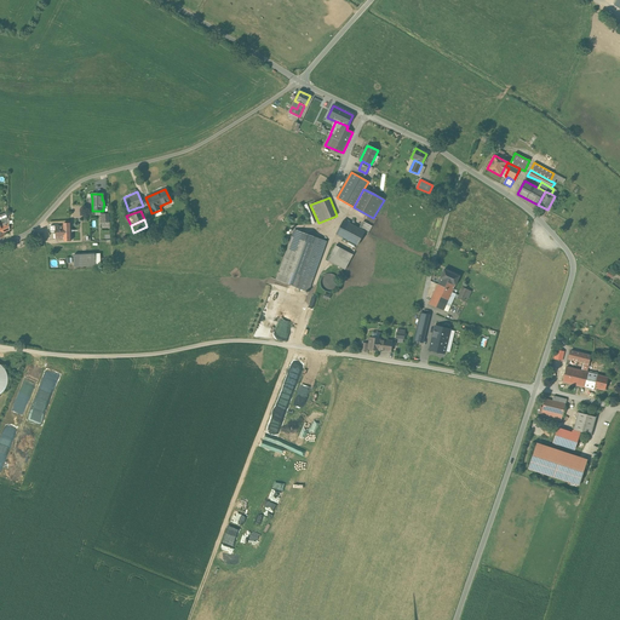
[(357,245),(365,233),(360,229),(343,220),(337,234),(357,245)]
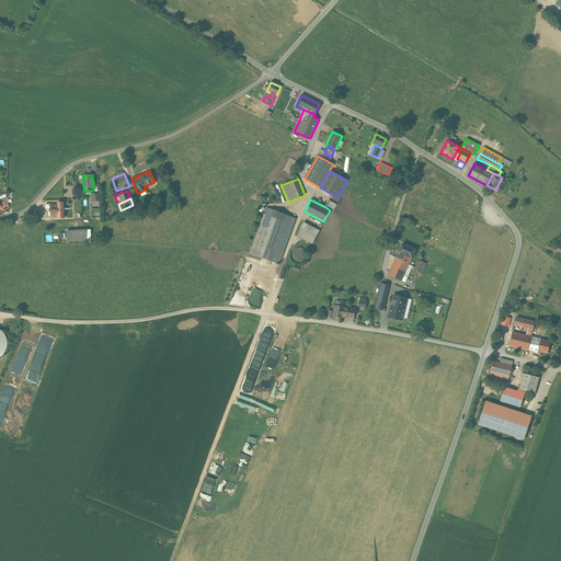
[(336,205),(329,201),(325,207),(330,210),(333,212),(336,205)]
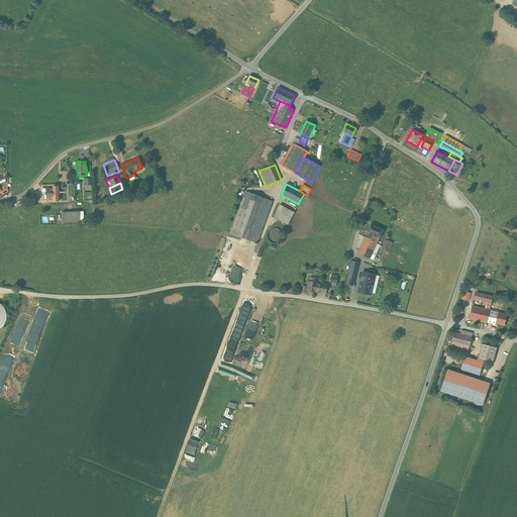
[(54,188),(41,189),(41,193),(46,193),(46,200),(54,199),(54,188)]
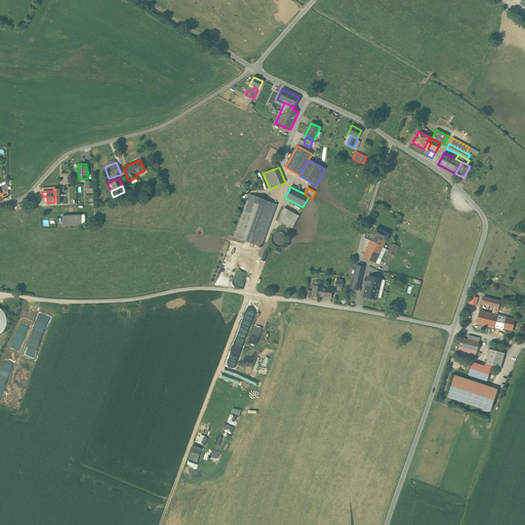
[(264,206),(247,200),(234,237),(260,247),(274,210),(264,206)]
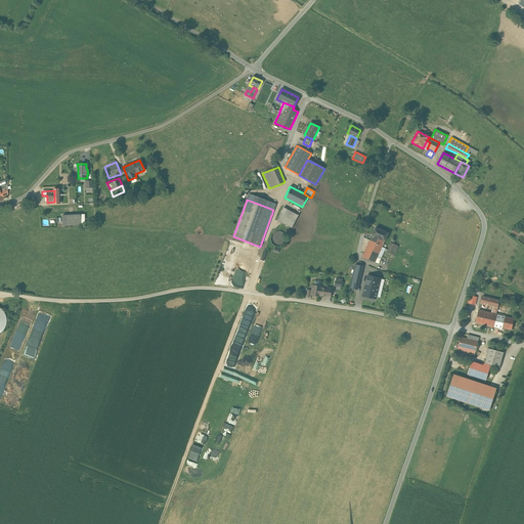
[(263,206),(273,210),(275,204),(265,201),(263,206)]
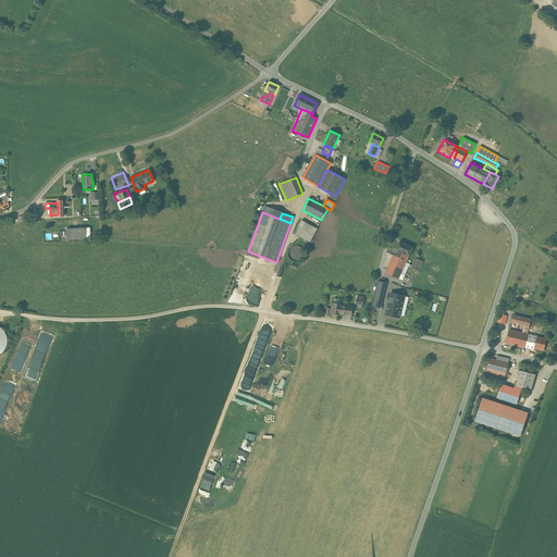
[(301,221),(295,234),(310,242),(317,230),(301,221)]
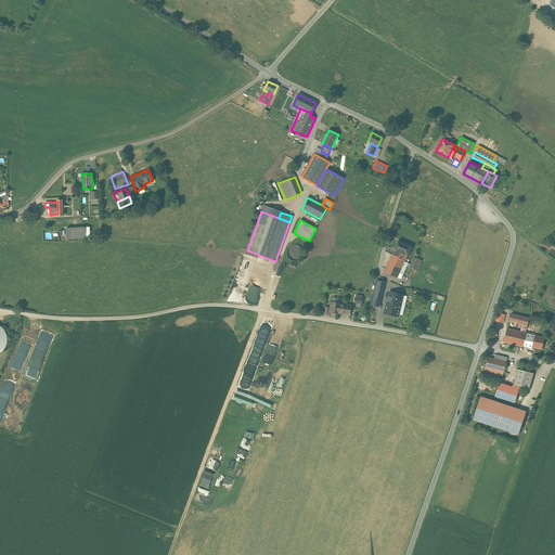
[(85,228),(65,229),(66,239),(86,239),(85,228)]
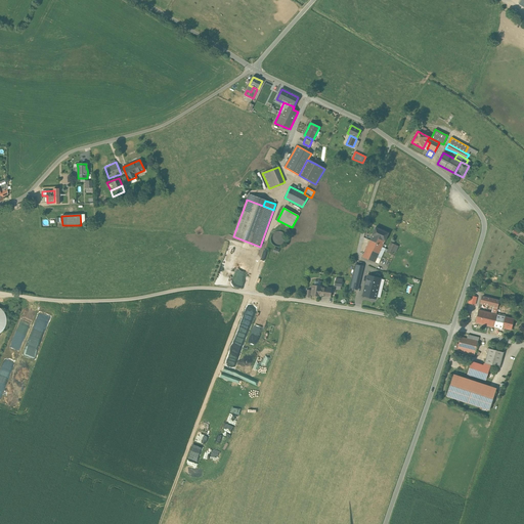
[(388,233),(376,227),(372,235),(373,235),(385,241),(388,233)]
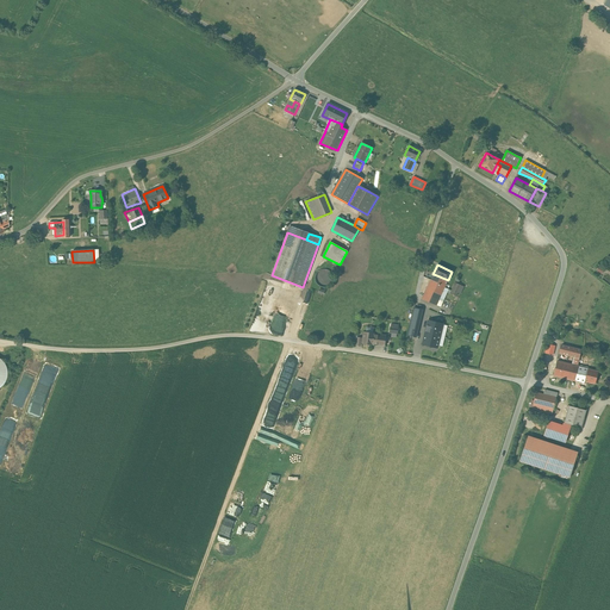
[(448,280),(434,274),(433,274),(430,279),(422,299),(436,305),(443,291),(444,287),(448,280)]
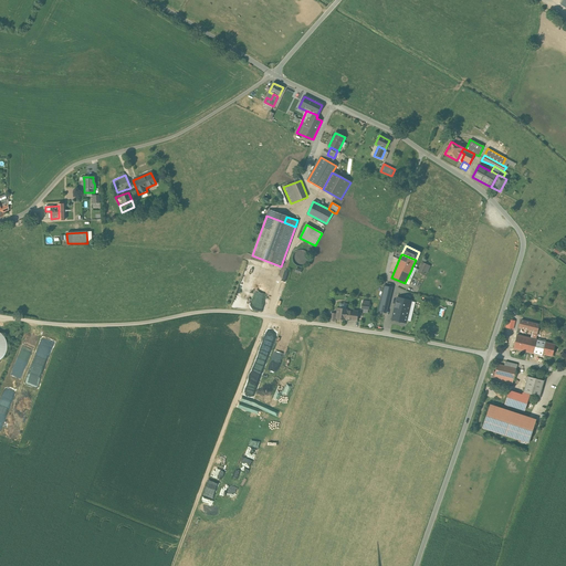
[(411,270),(405,283),(409,285),(415,271),(411,270)]
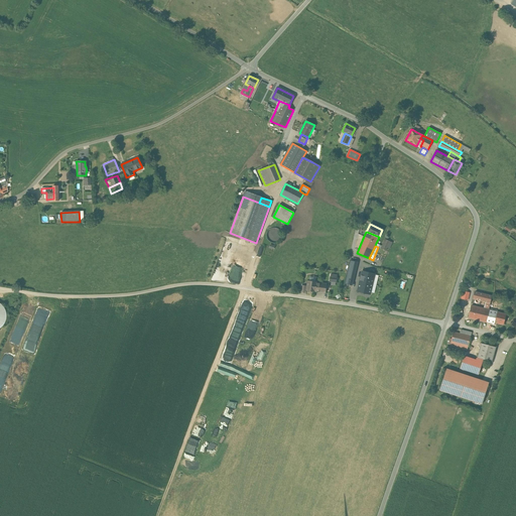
[(347,276),(354,278),(358,262),(350,260),(346,276),(347,276)]
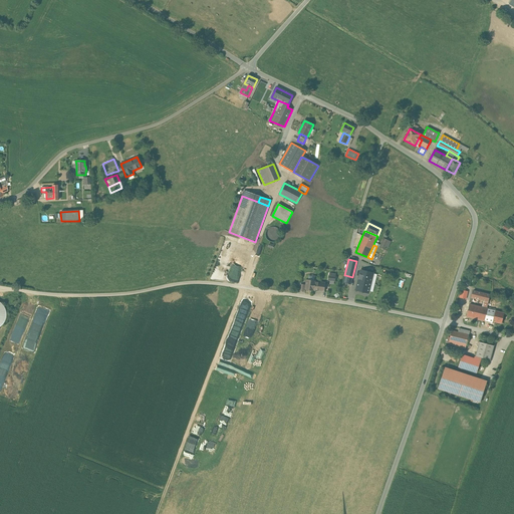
[(372,273),(360,270),(358,280),(370,283),(371,281),(372,273)]
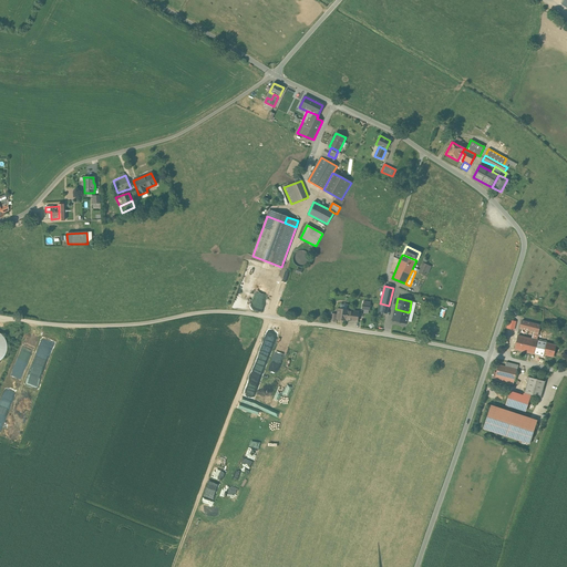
[(389,306),(381,303),(379,311),(387,313),(389,306)]
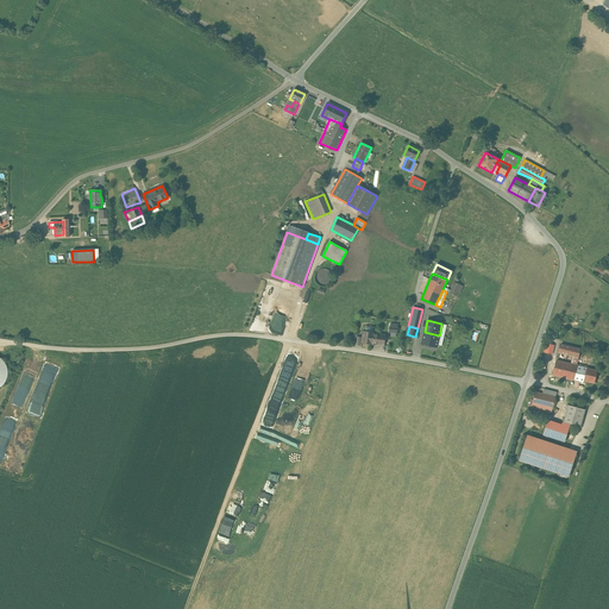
[(385,336),(374,333),(363,332),(362,343),(371,344),(372,344),(384,345),(385,336)]
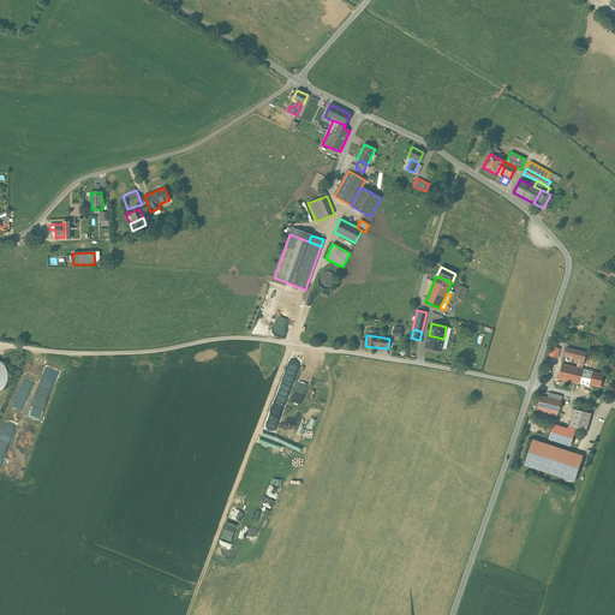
[(443,339),(429,335),(427,347),(441,351),(443,339)]
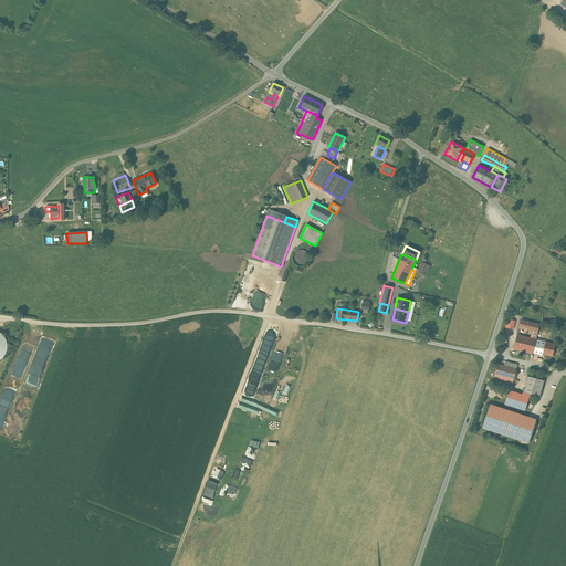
[(516,321),(509,320),(506,327),(514,329),(516,321)]
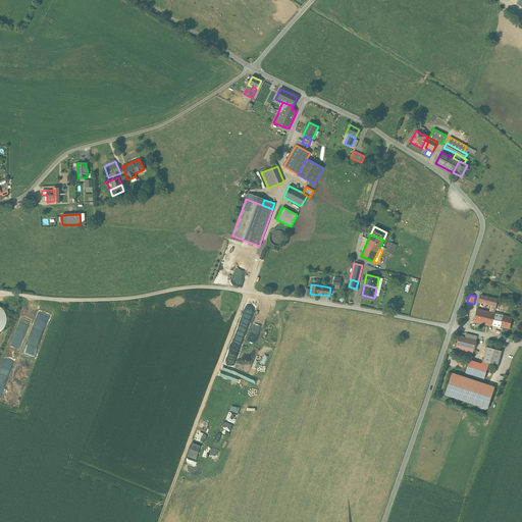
[(498,300),(480,296),(478,302),(491,305),(496,306),(498,300)]
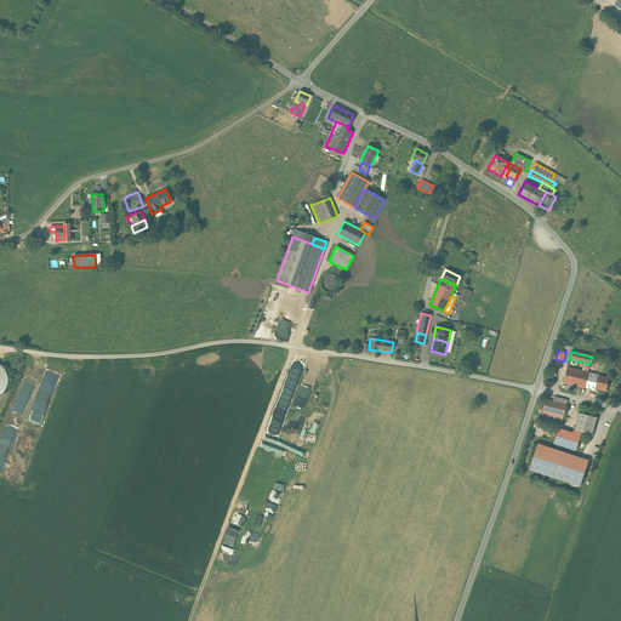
[(582,371),(568,368),(564,382),(582,387),(594,389),(596,388),(598,376),(598,375),(587,372),(582,371)]
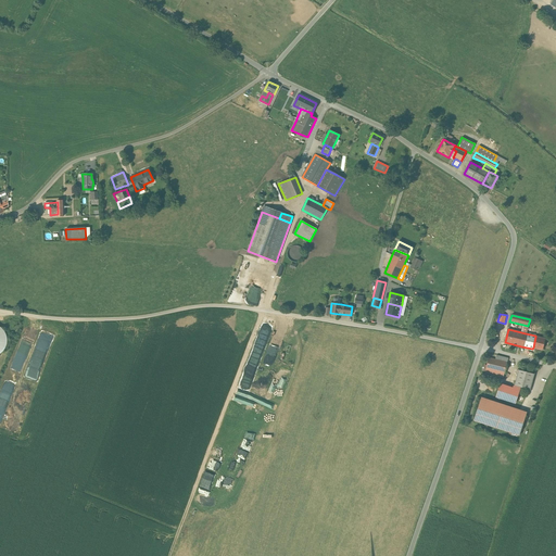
[(544,339),(535,337),(533,348),(542,350),(544,339)]
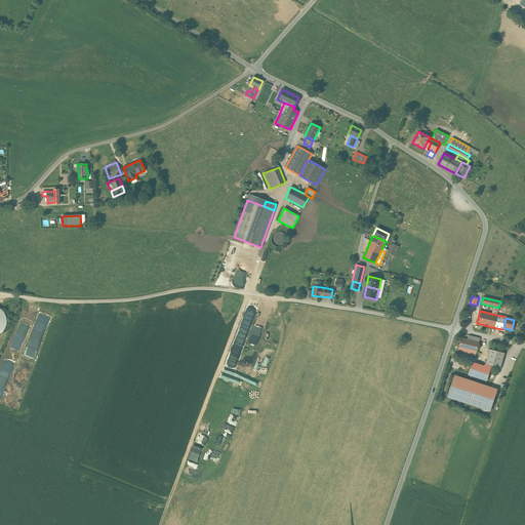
[(479,341),(468,339),(461,337),(457,352),(475,357),(479,341)]
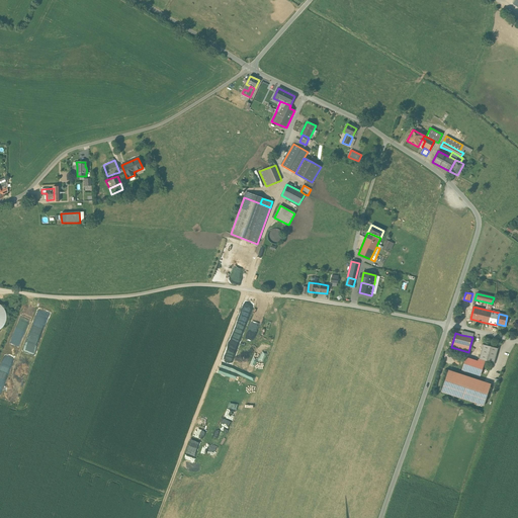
[(498,348),(483,344),(479,359),(482,359),(494,363),(498,348)]
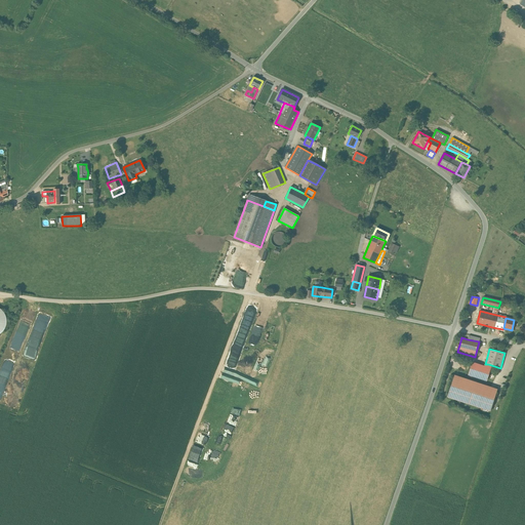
[(484,375),(488,364),(485,364),(474,361),(470,371),(484,375)]
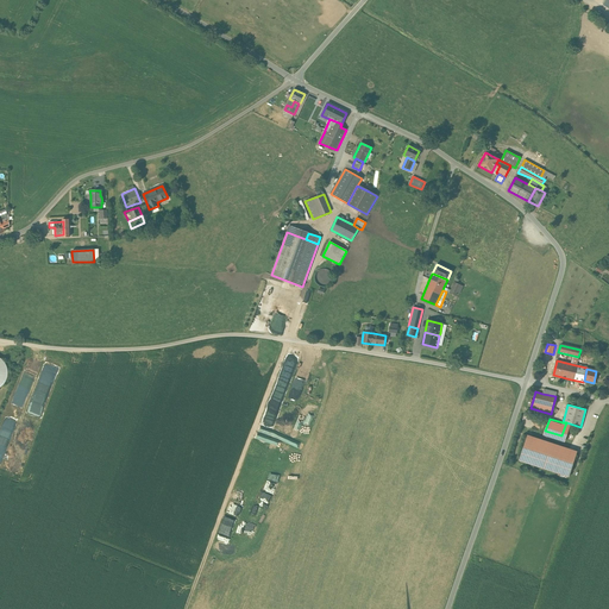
[(281,458),(288,433),(275,428),(262,469),(267,471),(271,456),(281,458)]
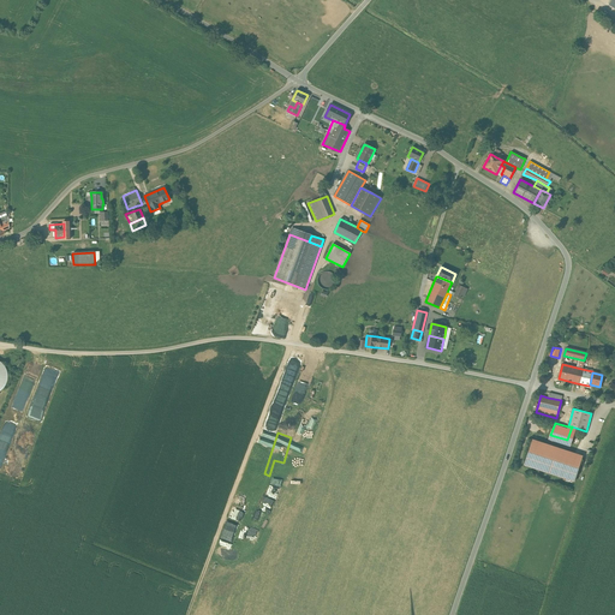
[(296,437),(274,490),(282,494),(305,441),(296,437)]
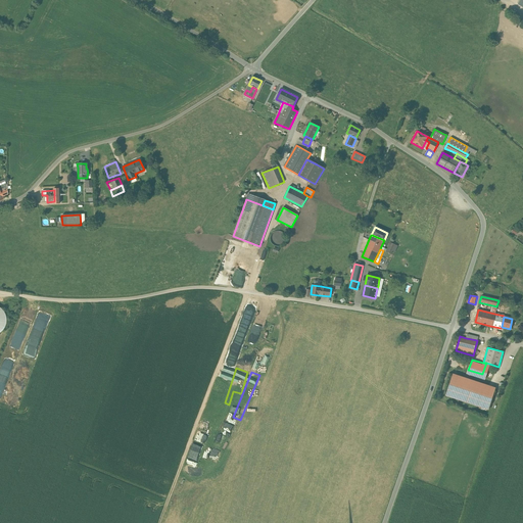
[(494,388),(454,374),(446,395),(487,409),(494,388)]
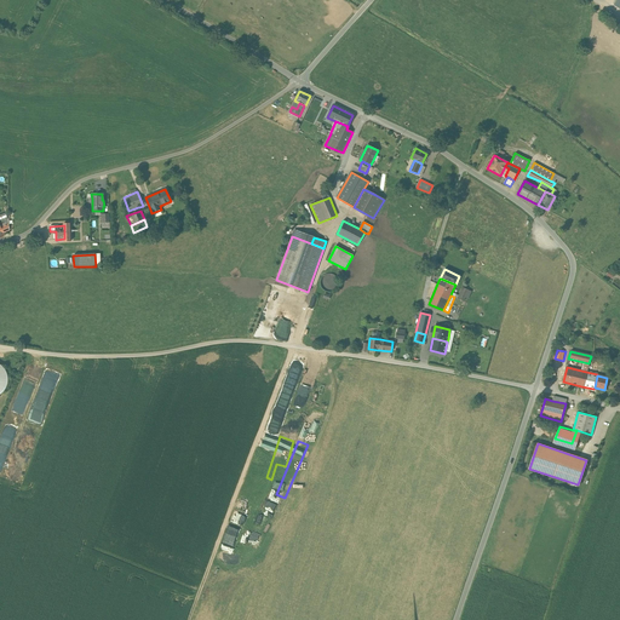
[(246,481),(245,486),(248,487),(247,493),(268,499),(271,488),(246,481)]
